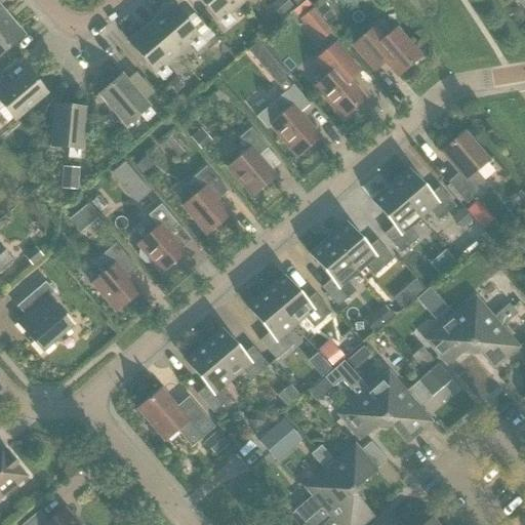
[(235,23),(229,15),(241,5),(237,0),(199,0),(219,24),(226,31),(235,23)]
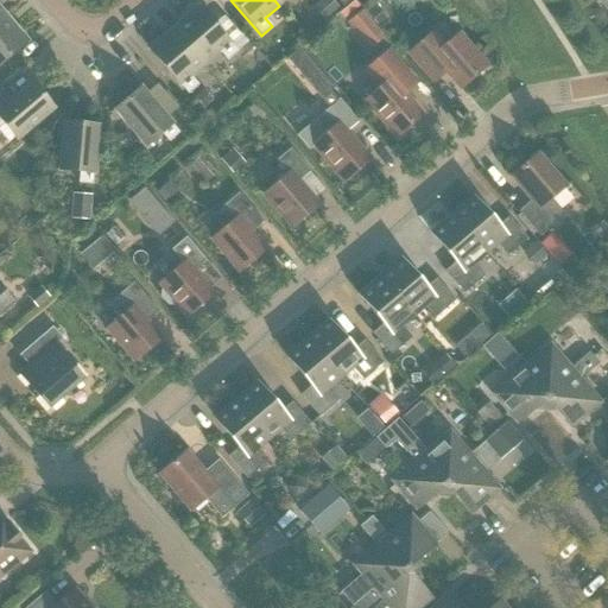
[(320,0),(312,7),(324,20),(339,7),(333,0),(320,0)]
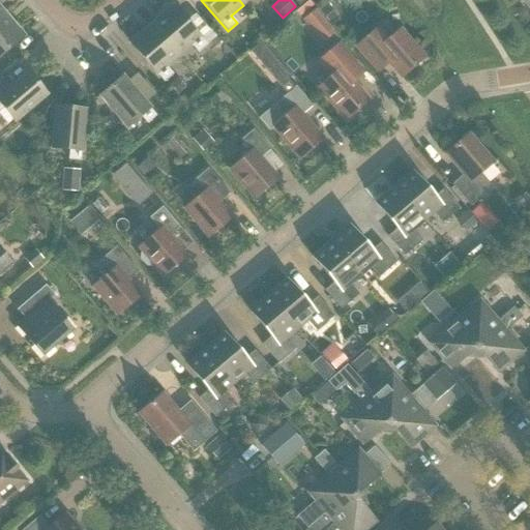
[(313,0),(300,13),(318,30),(331,16),(314,0),(313,0)]
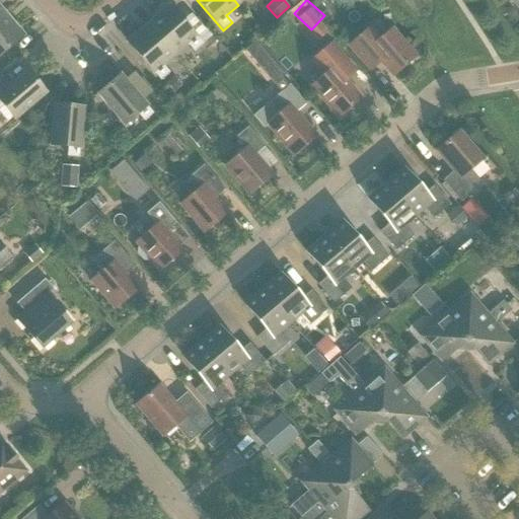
[(175,56),(189,46),(195,53),(204,45),(197,38),(198,38),(170,6),(149,24),(175,56)]
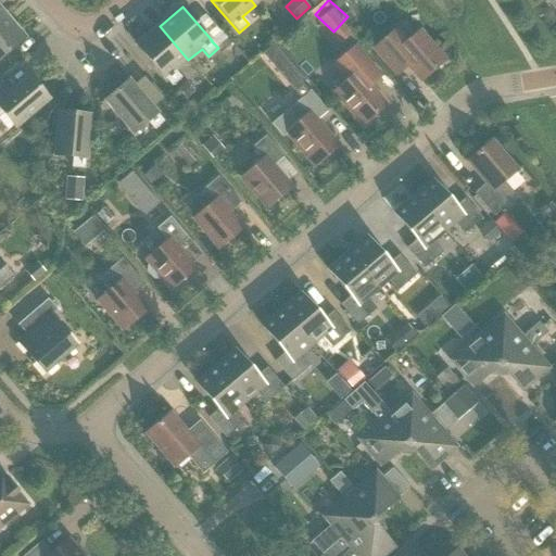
[(0,60),(26,39),(7,15),(0,21),(0,60)]
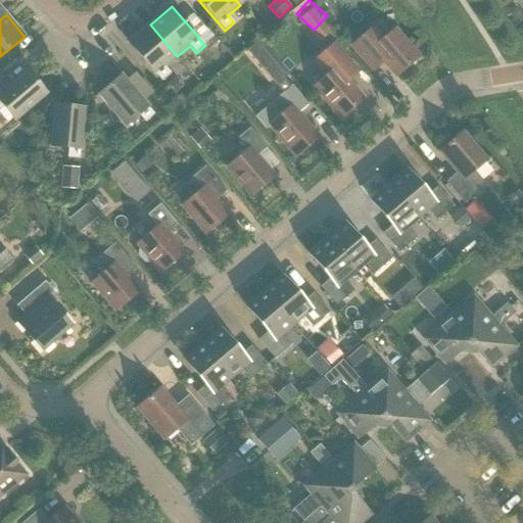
[(164,66),(165,66),(177,56),(150,25),(129,43),(155,75),(156,75),(162,82),(172,75),(164,66)]
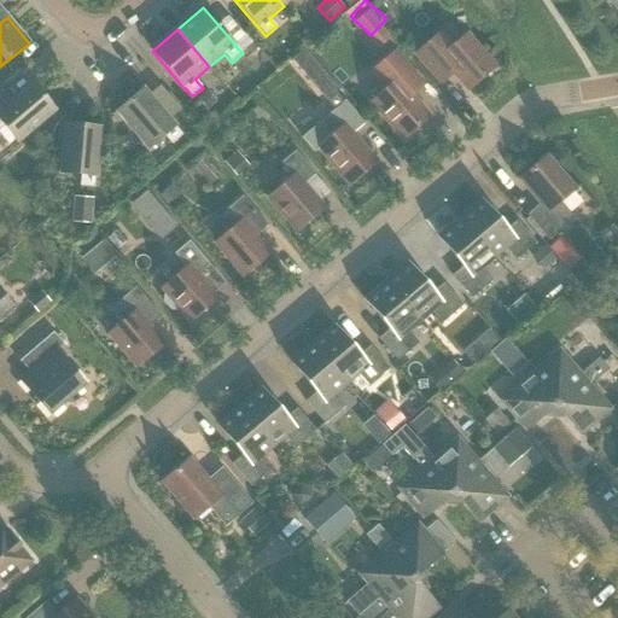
[(436,79),(449,66),(470,89),(494,69),(466,36),(453,47),(441,34),(415,54),(436,79)]
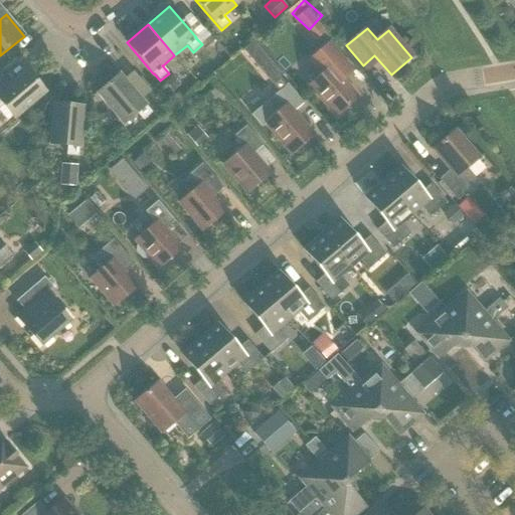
[(264,46),(277,61),(290,51),(277,36),(264,46)]
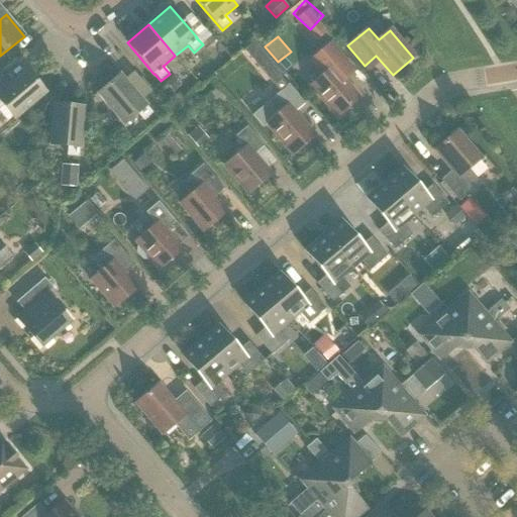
[(338,116),(358,99),(344,82),(355,72),(331,43),(310,62),(322,77),(312,86),(338,116)]
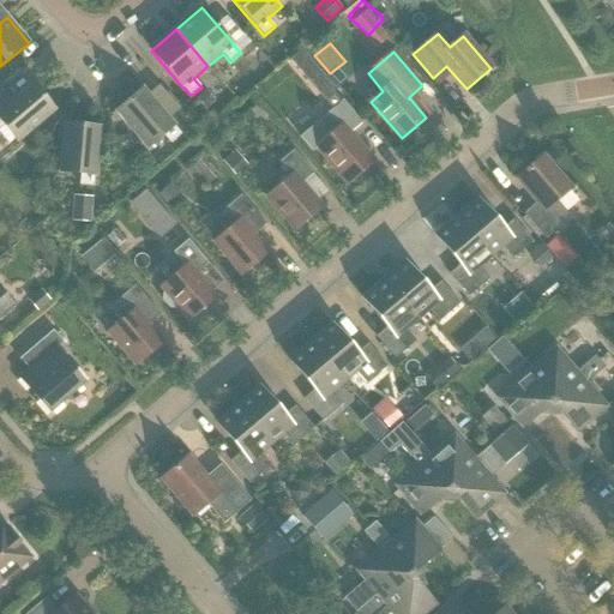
[(0,130),(5,126),(18,142),(54,110),(32,84),(0,110),(0,130)]
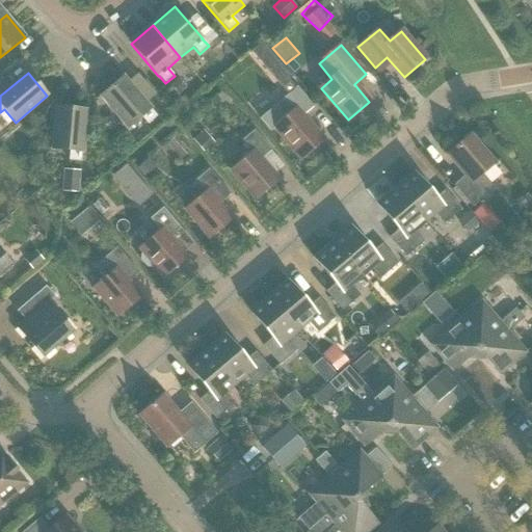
[(101,97),(129,129),(141,117),(148,125),(157,117),(161,123),(170,114),(155,97),(147,104),(124,78),(101,97)]
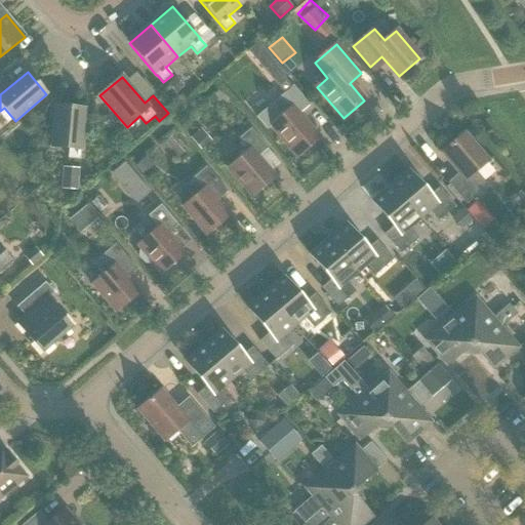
[(298,116),(311,106),(294,86),(273,104),(283,116),(272,125),(298,158),(319,139),(298,116)]
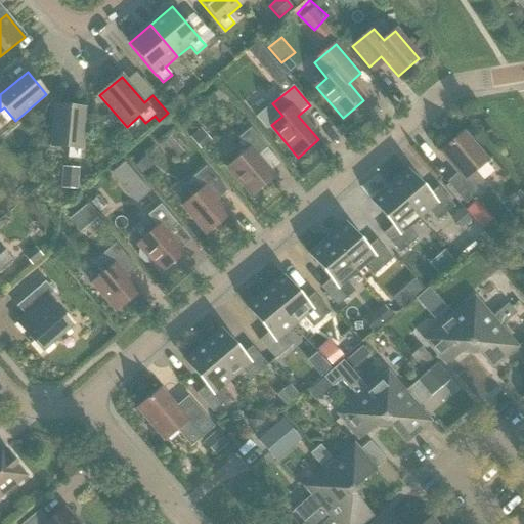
[(80,160),(81,150),(85,108),(55,106),(52,147),(69,149),(69,159),(80,160)]
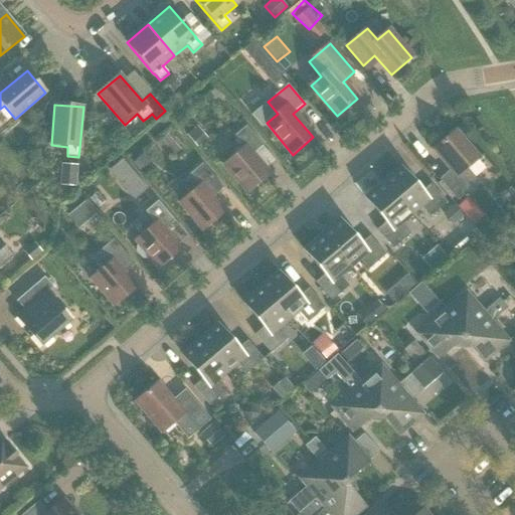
[(186,134),(197,147),(207,138),(196,126),(186,134)]
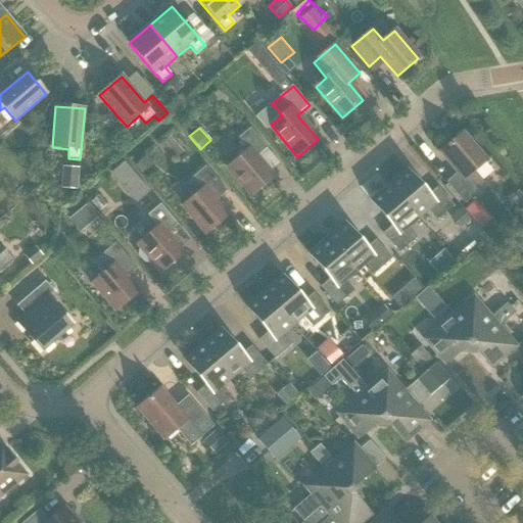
[(238,139),(248,150),(229,168),(252,195),(273,178),(255,157),(268,147),(250,128),(238,139)]
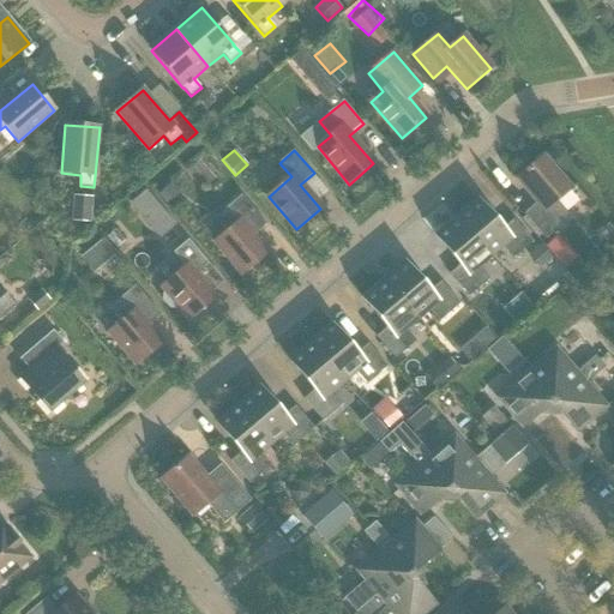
[(571,218),(558,202),(571,190),(542,157),(518,178),(539,202),(524,214),(546,240),(571,218)]
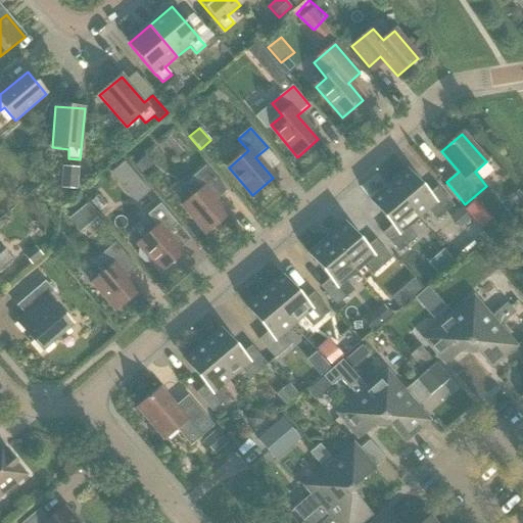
[(60,188),(77,189),(79,168),(62,165),(60,188)]
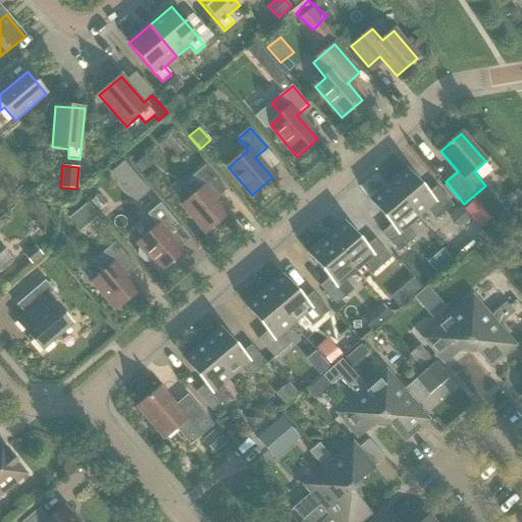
[(215,201),(227,191),(206,165),(183,185),(193,197),(184,205),(207,233),(227,215),(215,201)]
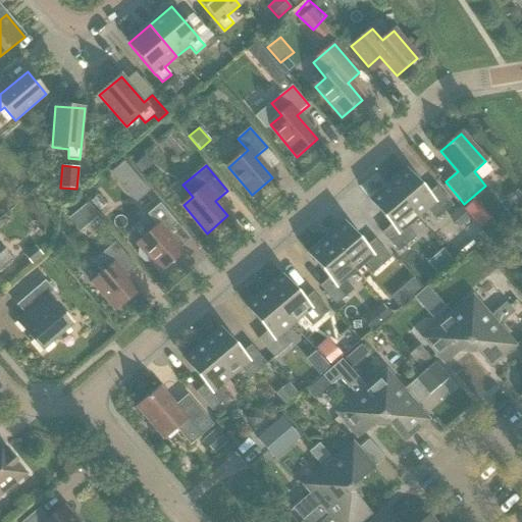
[(408,171),(389,187),(416,217),(426,209),(436,220),(454,206),(437,187),(428,194),(408,171)]
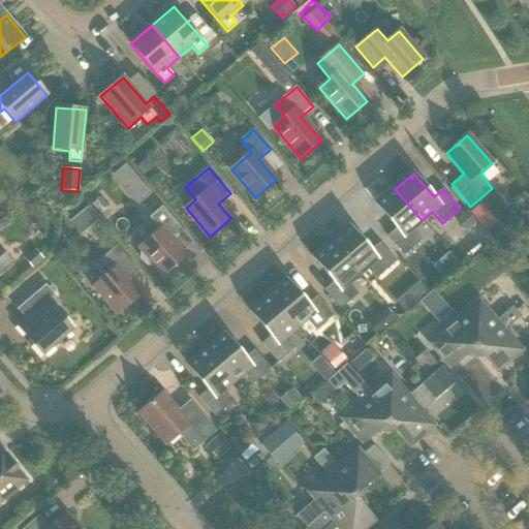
[(141,180),(127,192),(138,206),(152,193),(141,180)]
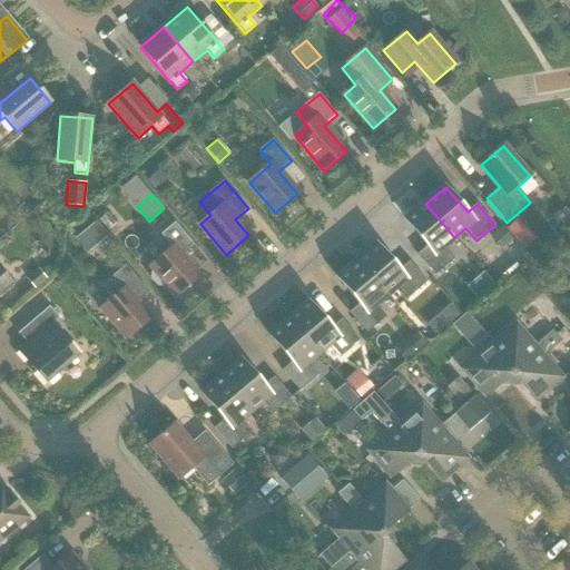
[(425,204),(405,220),(428,246),(418,255),(435,276),(454,259),(443,246),(454,237),(425,204)]
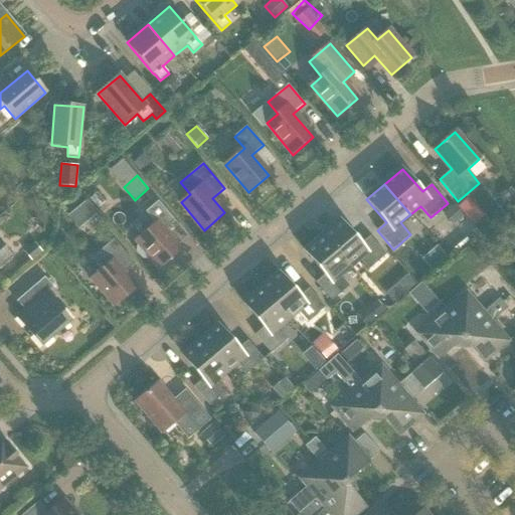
[(88,198),(98,209),(108,201),(98,190),(88,198)]
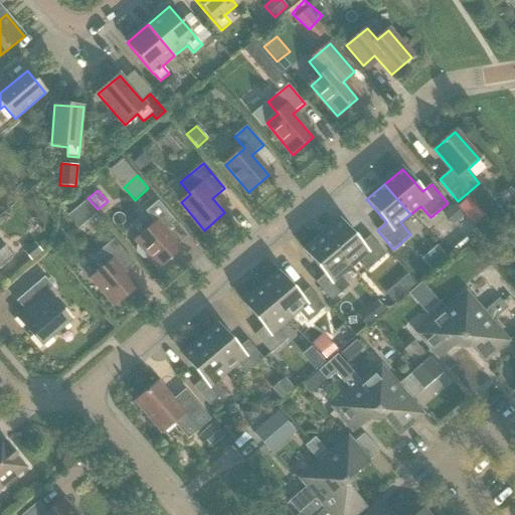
[(67,211),(80,224),(97,209),(83,196),(67,211)]
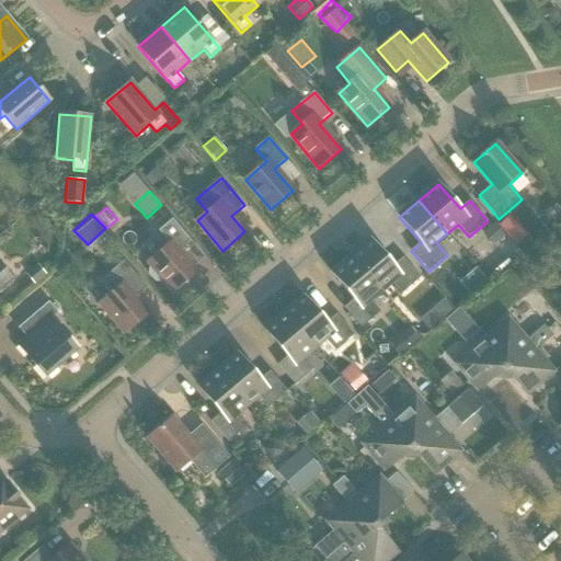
[(149,270),(148,274),(156,283),(160,283),(163,279),(174,292),(196,273),(178,252),(191,241),(172,219),(159,231),(170,244),(148,262),(152,266),(149,270)]
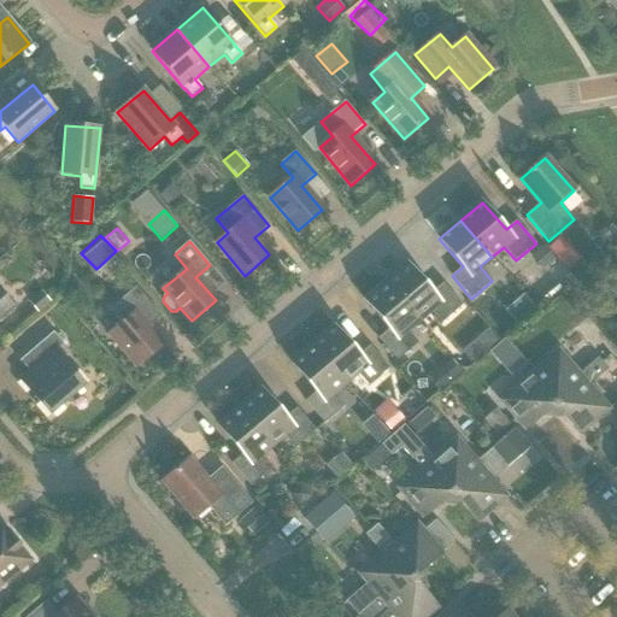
[(418,319),(430,310),(442,323),(463,305),(444,283),(433,292),(409,265),(387,283),(418,319)]
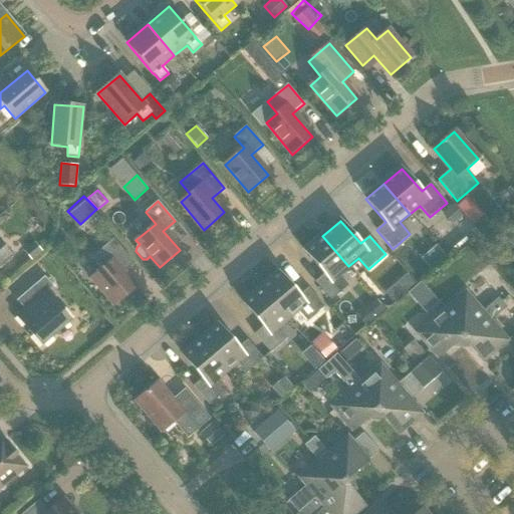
[(322,236),(305,251),(324,274),(315,282),(331,301),(341,293),(348,286),(338,274),(348,266),(322,236)]
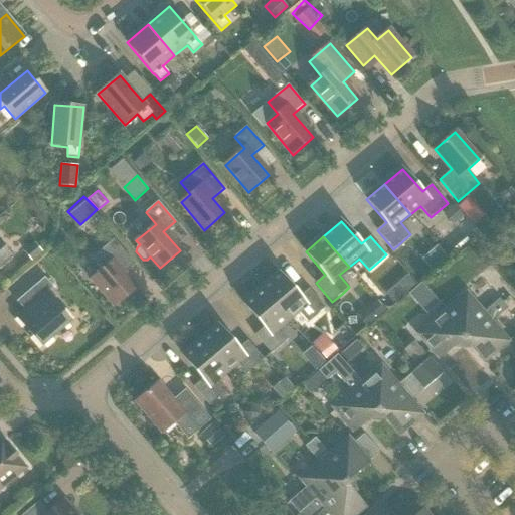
[(133,263),(135,265),(114,239),(92,259),(102,271),(93,278),(116,306),(136,289),(124,275),(124,270),(133,263)]
